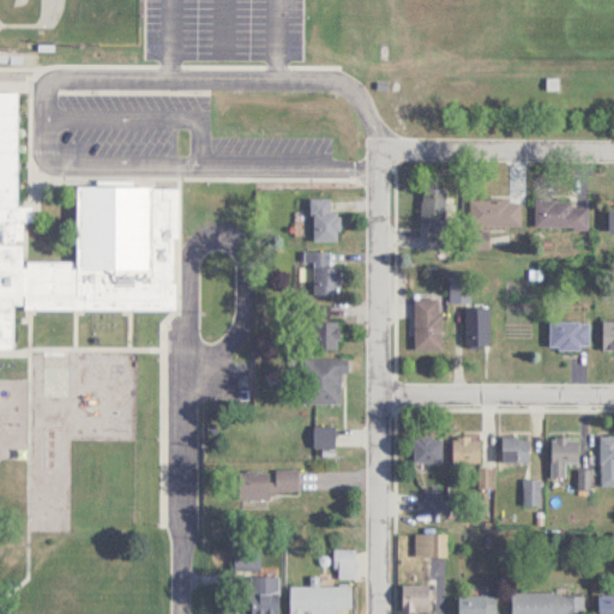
[(179,311),(180,185),(76,184),(76,260),(24,260),(25,221),(32,221),(32,204),(17,204),(18,90),(0,89),(0,351),(13,351),(13,309),(179,311)]
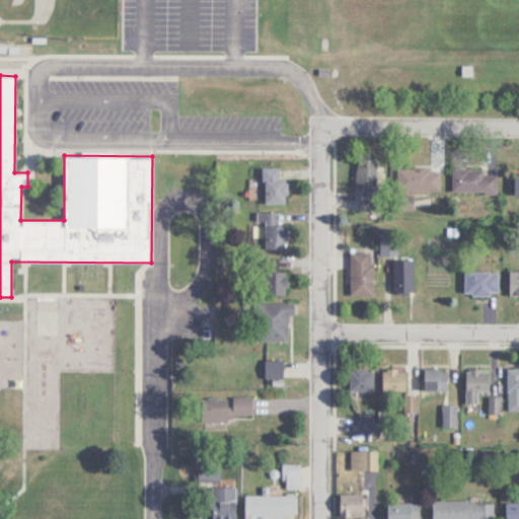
[(378,159),(359,159),(359,209),(378,209),(378,159)]
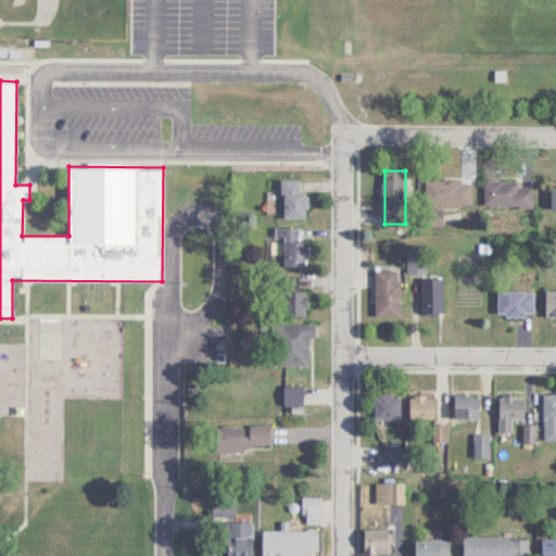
[(472,204),(472,180),(427,180),(427,204),(472,204)]
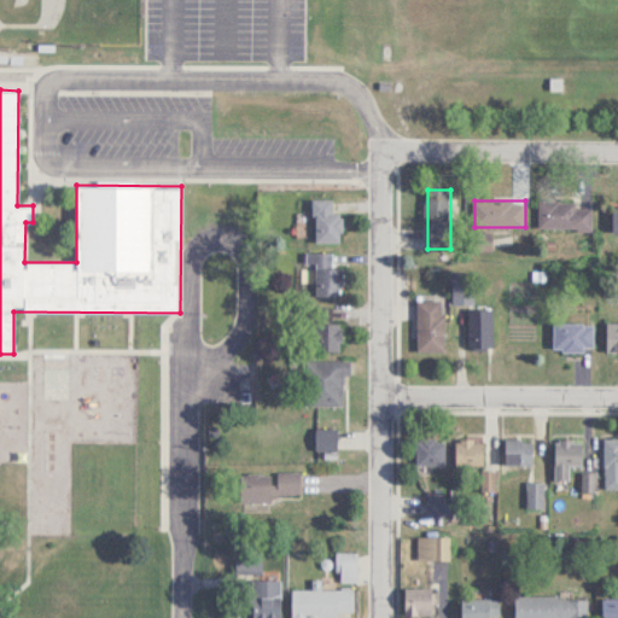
[(537,229),(592,231),(593,203),(538,202),(537,229)]
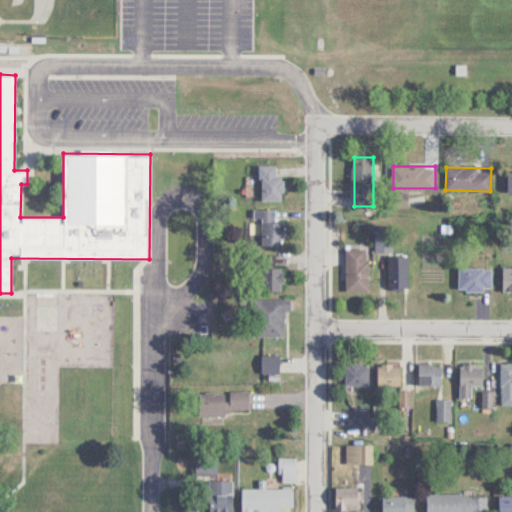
[(277,175),(277,168),(260,168),(260,201),(282,201),(282,175),(277,175)]
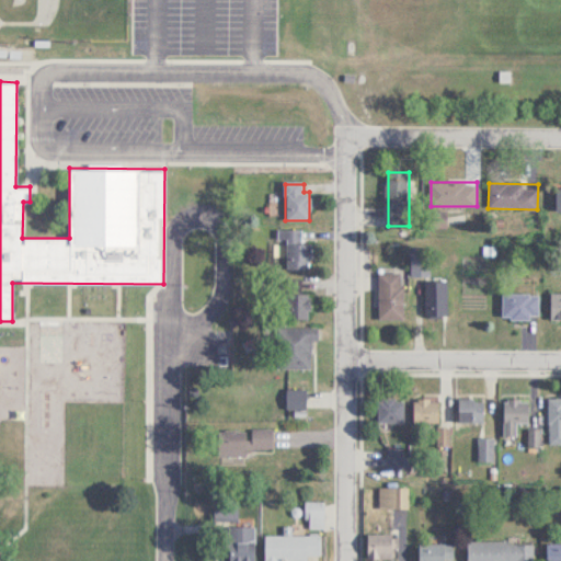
[(309,243),(302,243),(302,229),(284,229),(284,268),(309,268),(309,243)]
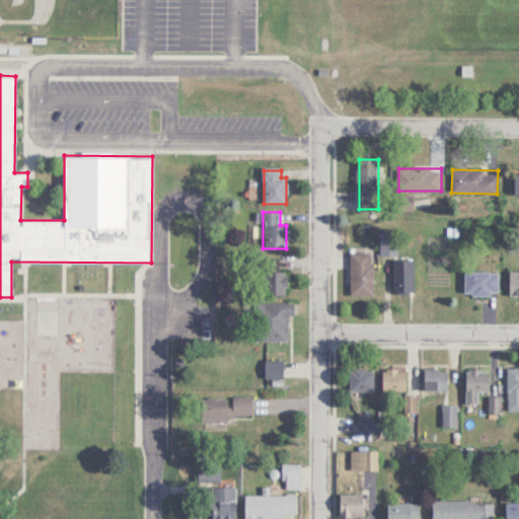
[(350,252),(350,295),(372,295),(372,252),(350,252)]
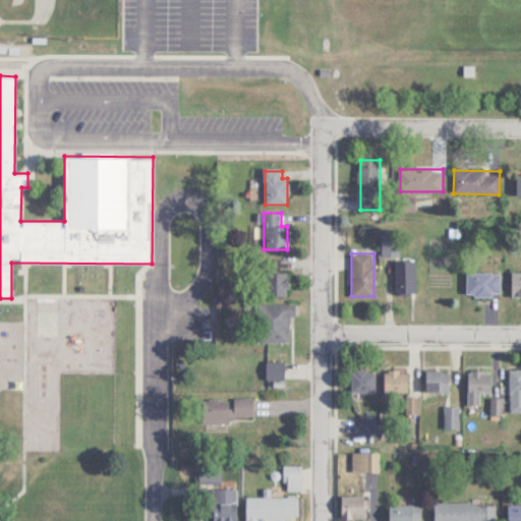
[(415,292),(415,261),(391,261),(391,292),(415,292)]
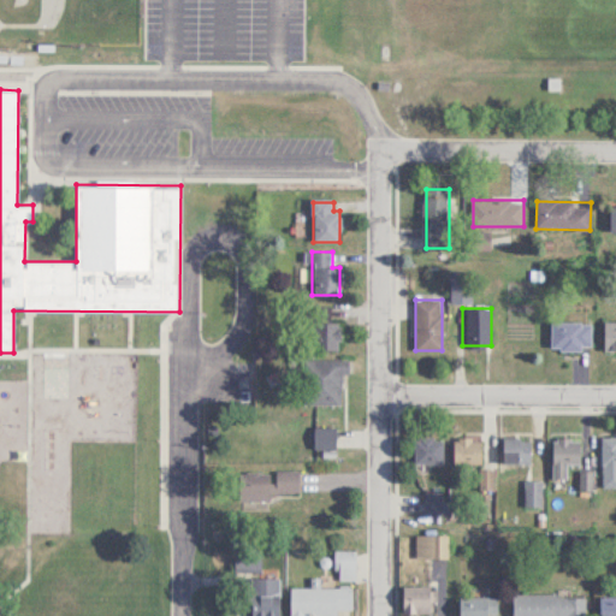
[(604,350),(615,349),(615,321),(604,323),(604,350)]
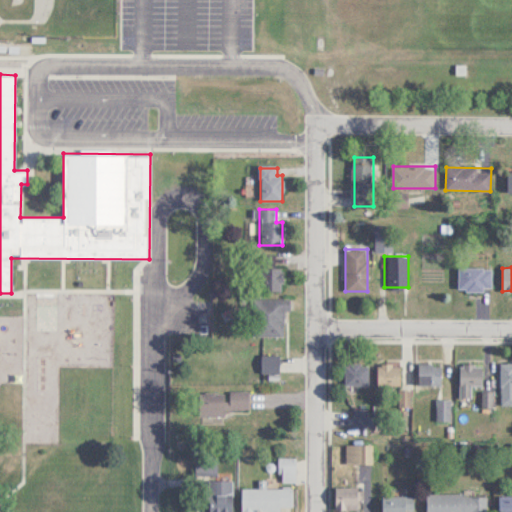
[(281,291),(281,268),(258,268),(258,291),(281,291)]
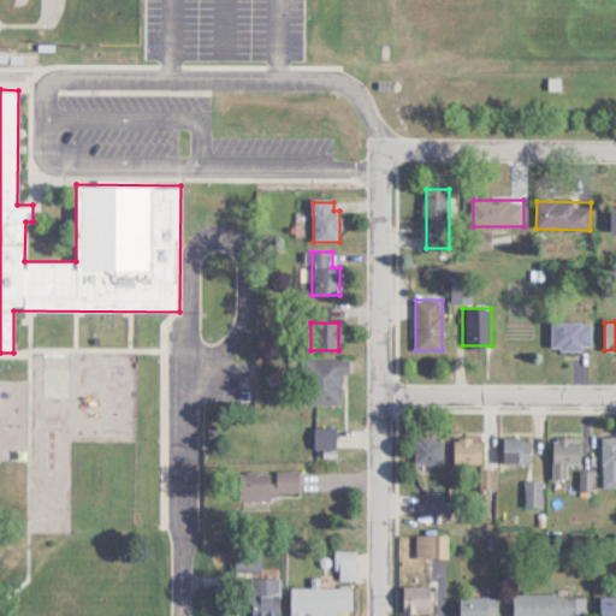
[(592,323),(551,323),(551,349),(592,349),(592,323)]
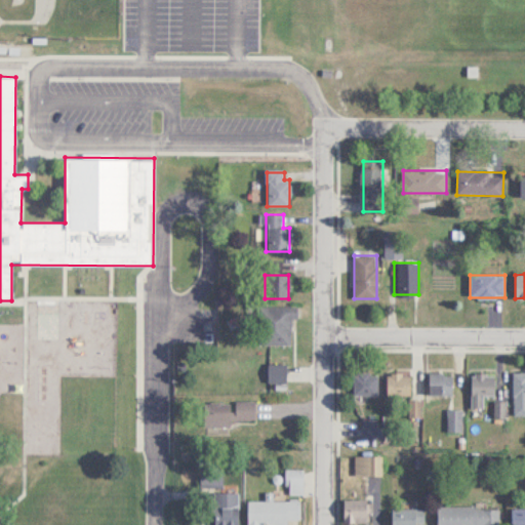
[(264,345),(290,345),(290,318),(296,318),(296,307),(264,307),(264,345)]
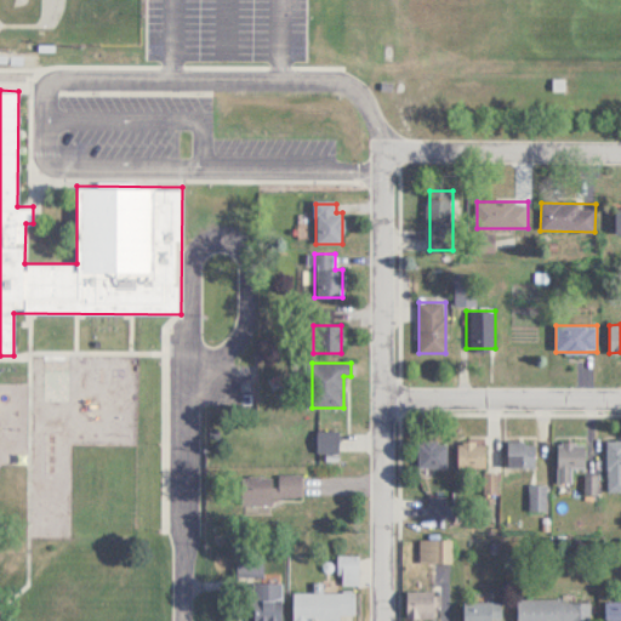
[(339,453),(339,431),(317,431),(317,453),(339,453)]
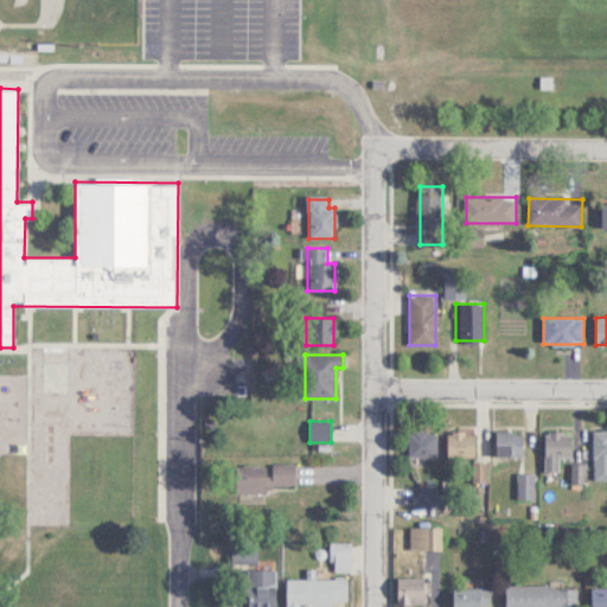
[(409,430),(409,458),(436,458),(436,430),(409,430)]
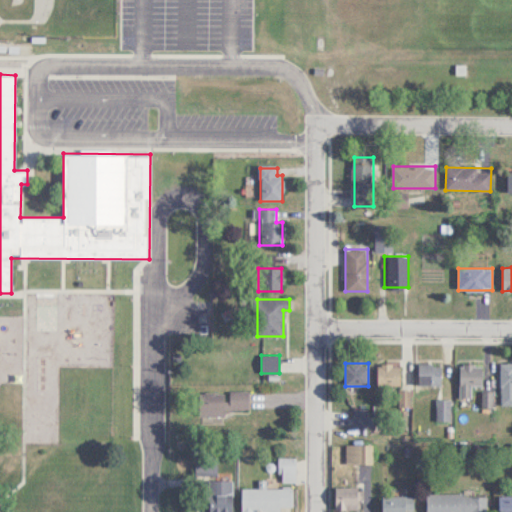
[(511,363),(501,364),(501,405),(511,404),(511,363)]
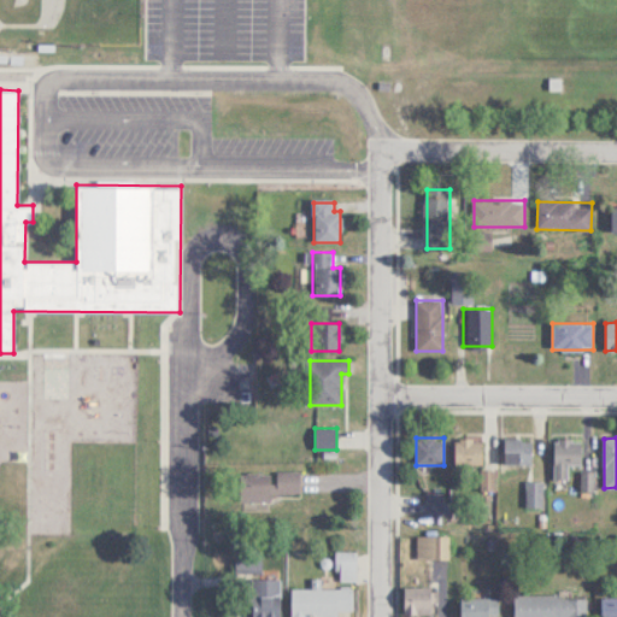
[(532,439),(505,439),(505,465),(532,465),(532,439)]
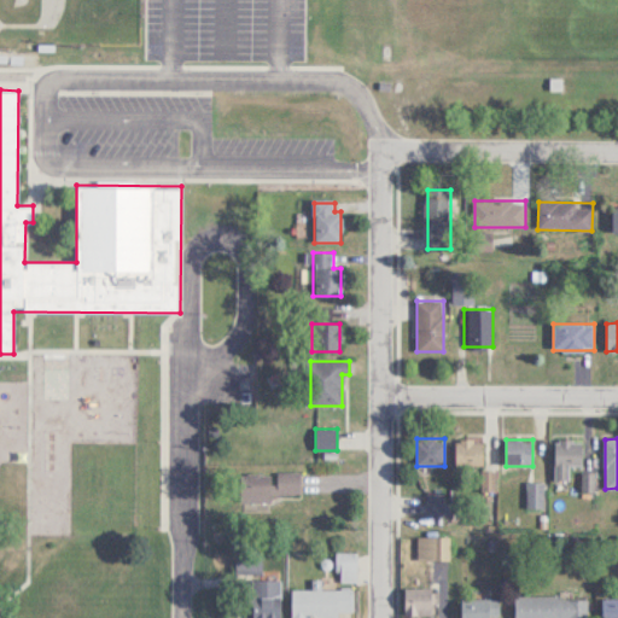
[(570,467),(583,467),(583,439),(554,439),(554,481),(570,481),(570,467)]
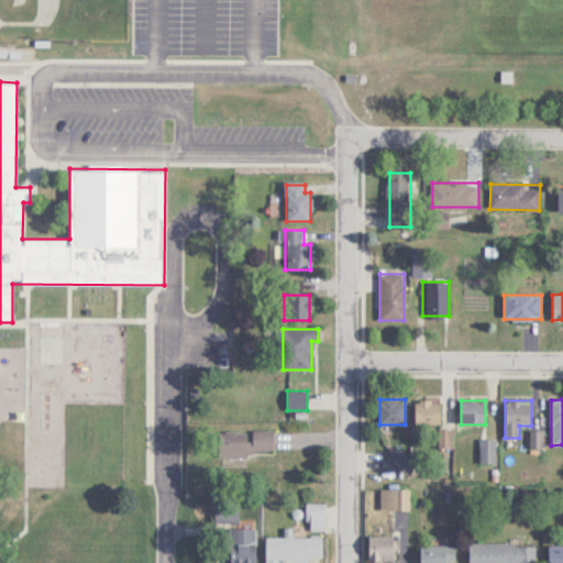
[(416,401),(416,424),(440,424),(440,401),(416,401)]
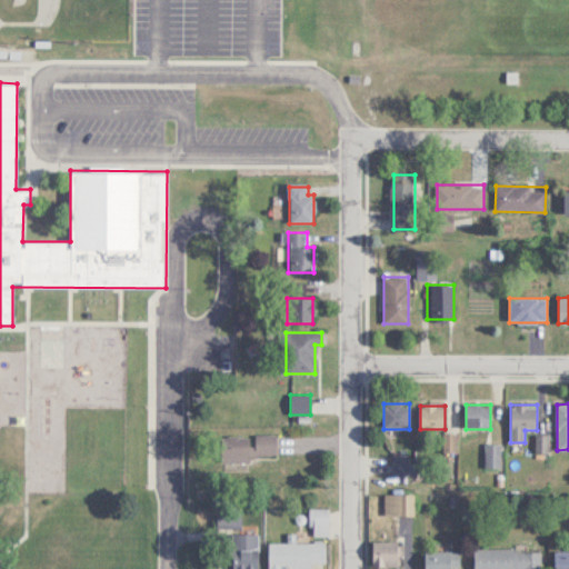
[(221,435),(221,472),(249,472),(249,456),(277,456),(277,435),(221,435)]
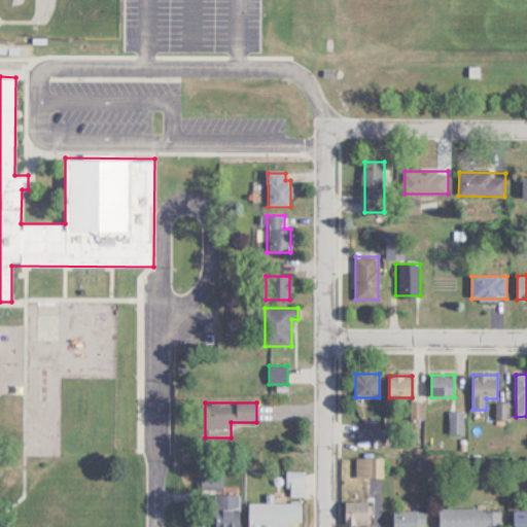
[(463,412),(451,412),(451,432),(463,432),(463,412)]
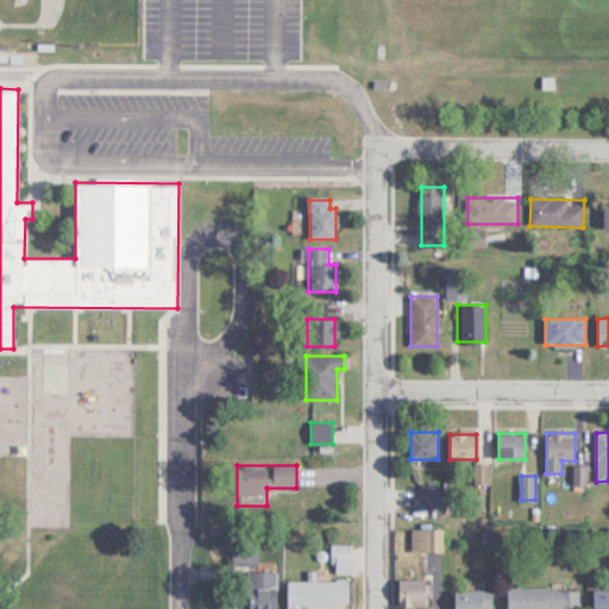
[(443,529),(410,529),(410,551),(443,551),(443,529)]
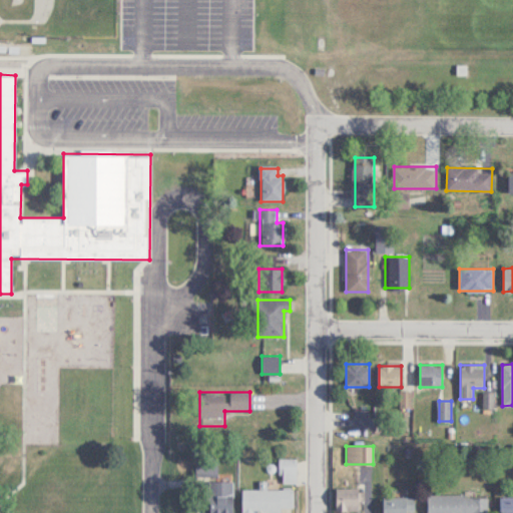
[(296,483),(295,459),(280,459),(280,483),(296,483)]
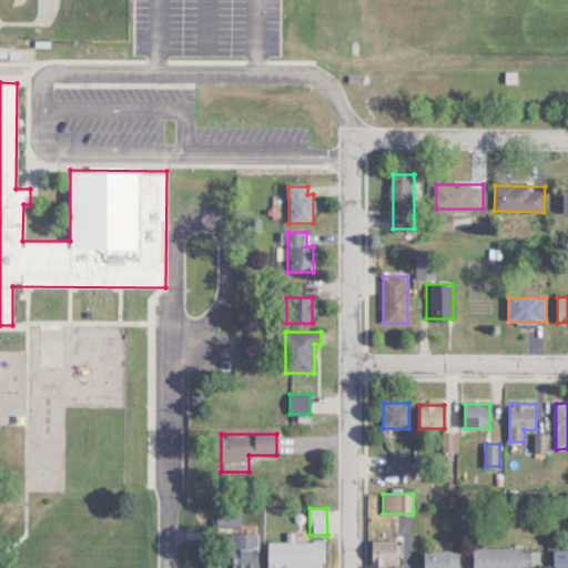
[(256,567),(257,534),(231,534),(230,567),(256,567)]
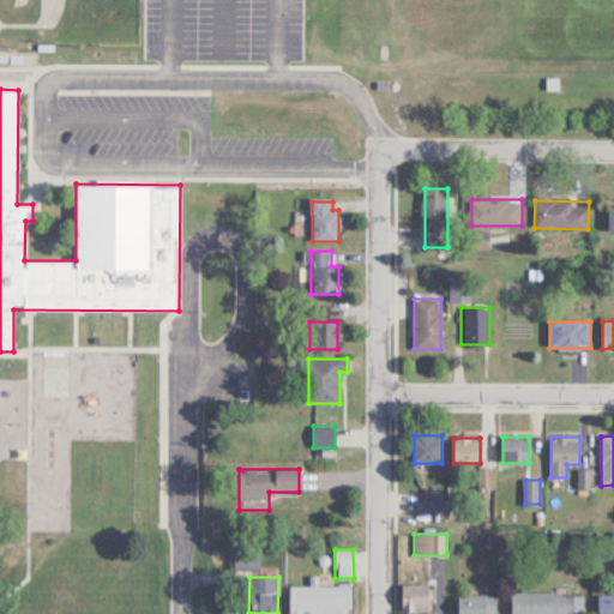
[(335,613),(335,608),(351,608),(351,585),(289,585),(289,613),(335,613)]
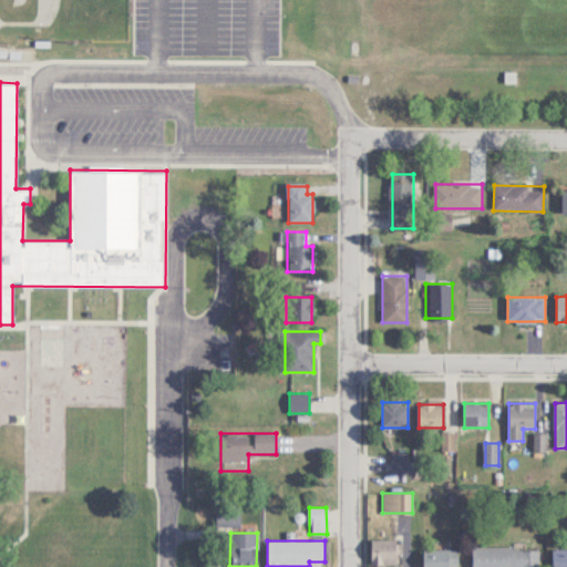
[(370,564),(402,564),(402,543),(370,543),(370,564)]
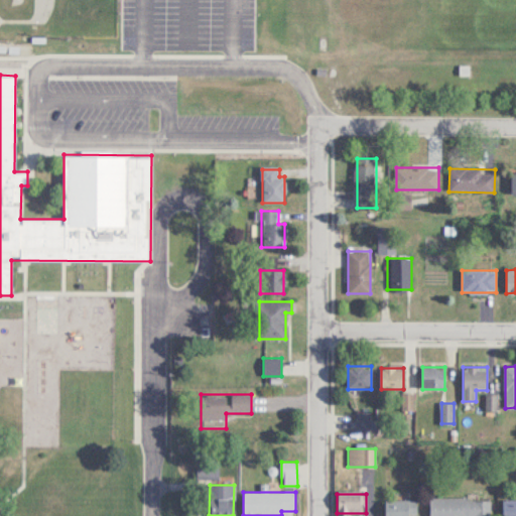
[(429,498),(429,515),(490,515),(491,498),(429,498)]
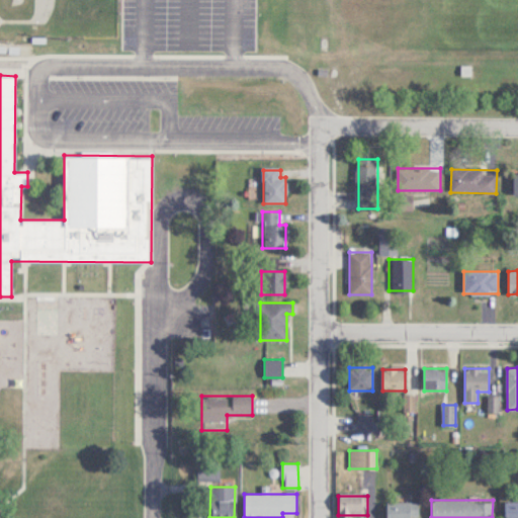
[(419,517),(419,502),(386,501),(385,517),(409,517),(410,517),(419,517)]
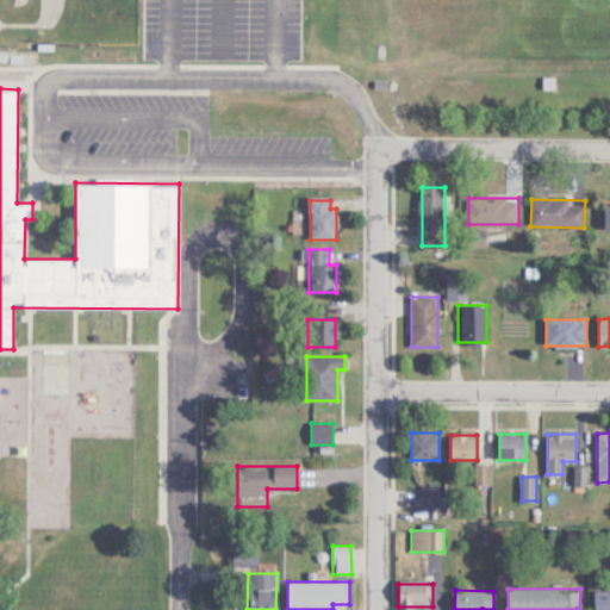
[(609,609),(609,590),(595,591),(593,609),(609,609)]
